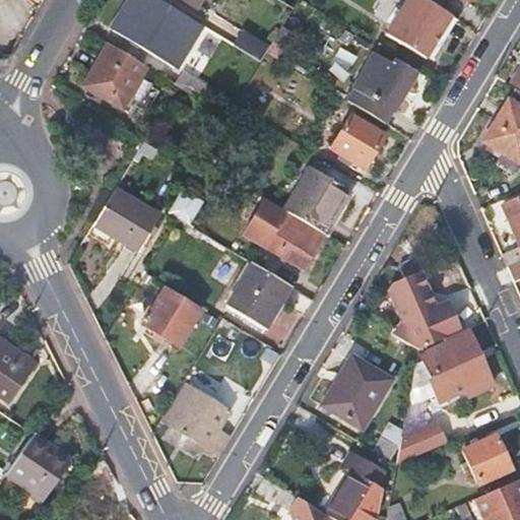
[(163,0),(130,0),(112,27),(149,52),(177,9),(163,0)]
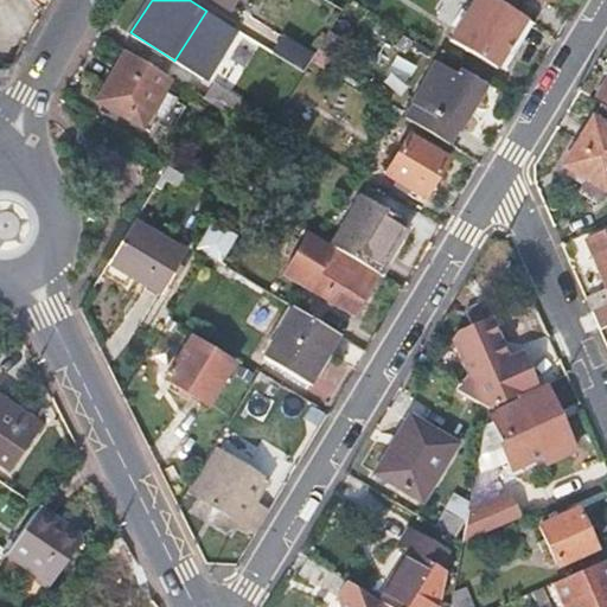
[(497,0),(473,0),(453,36),(498,64),(526,18),(512,8),(497,0)]
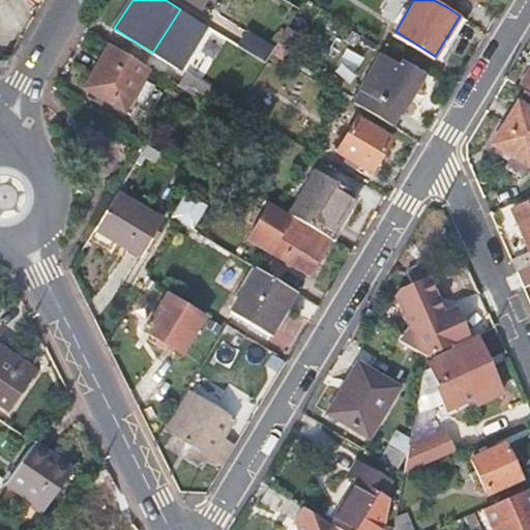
[(288,26),(274,48),(271,53),(282,59),(297,32),(288,26)]
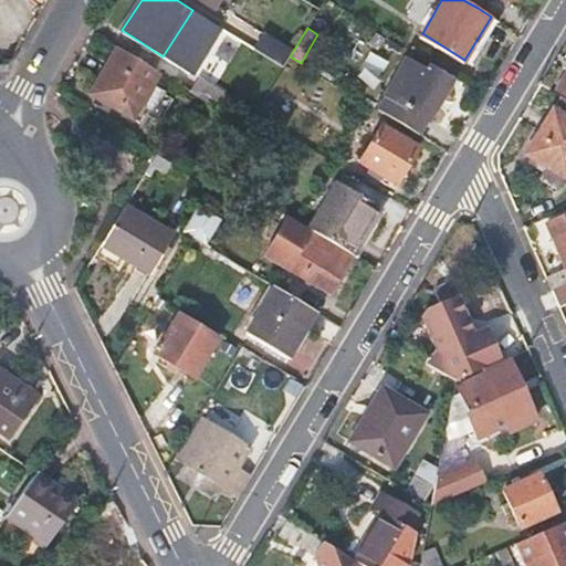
[(253,49),(283,69),(290,56),(293,51),(263,32),(253,49)]
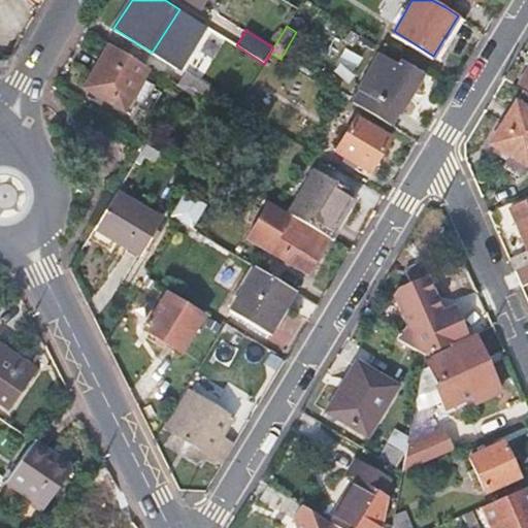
[(108,40),(81,85),(122,109),(130,98),(139,104),(151,86),(142,79),(150,67),(108,40)]
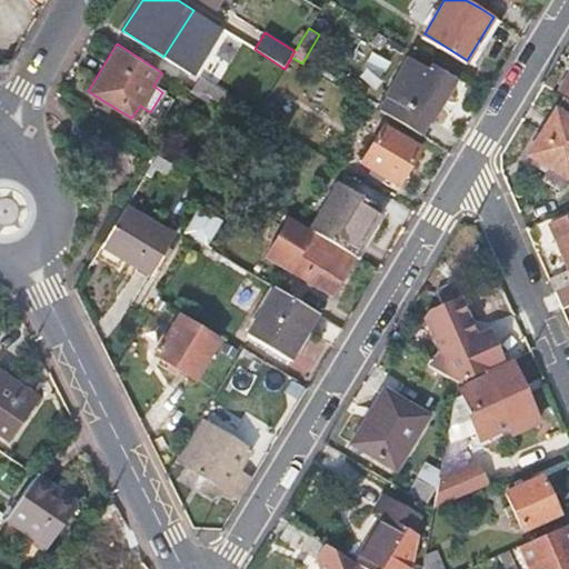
[(171,79),(200,97),(209,82),(181,65),(171,79)]
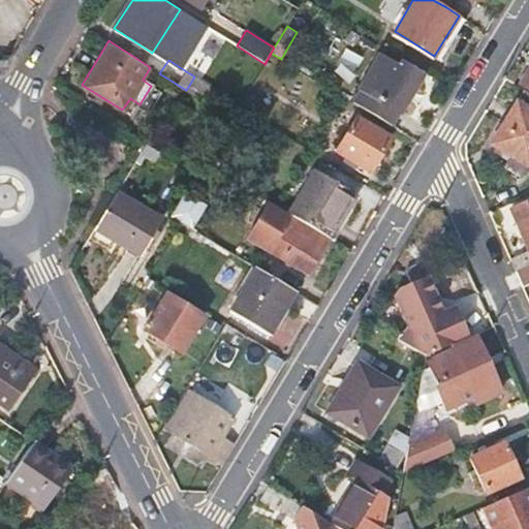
[(383,61),(356,105),(393,127),(422,75),(402,63),(397,69),(383,61)]
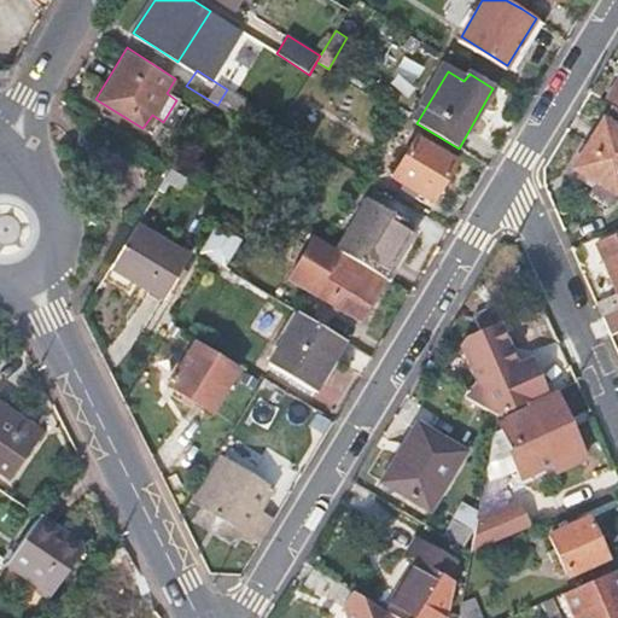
[(617,198),(617,197),(617,129),(605,121),(573,172),(617,198)]
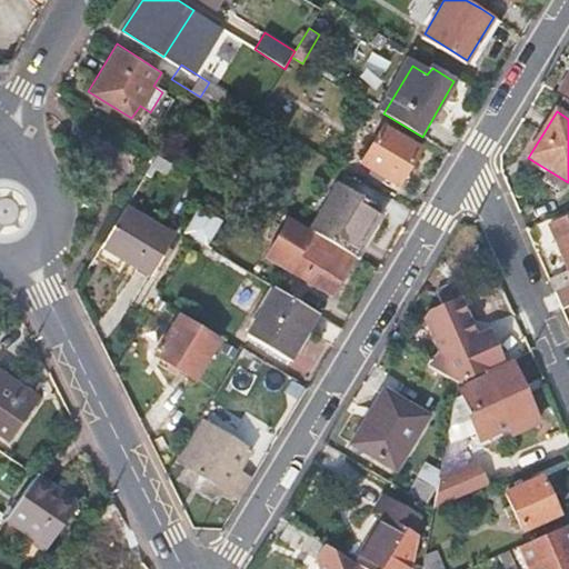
[(382,125),(360,162),(397,185),(420,148),(382,125)]
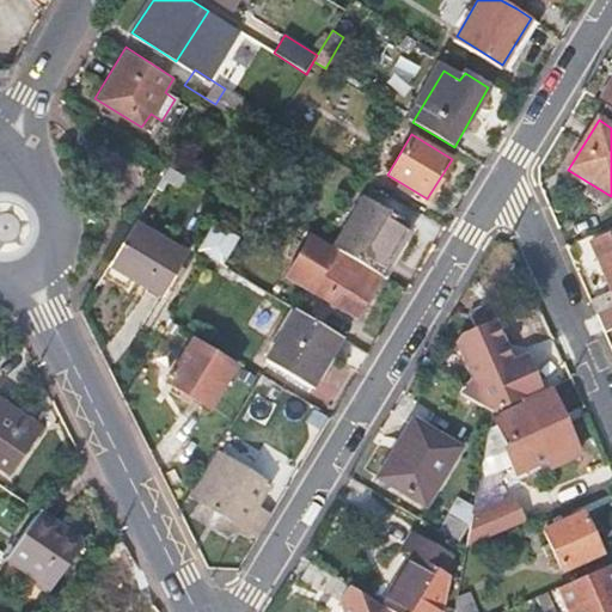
[(366,195),(335,246),(383,275),(412,224),(366,195)]
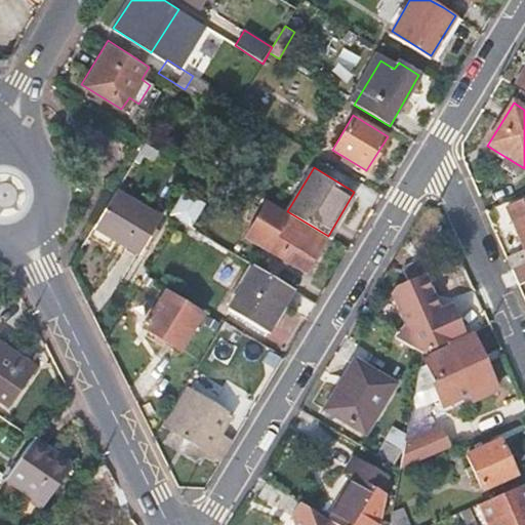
[(196,195),(185,188),(170,212),(182,219),(190,225),(197,213),(188,208),(196,195)]
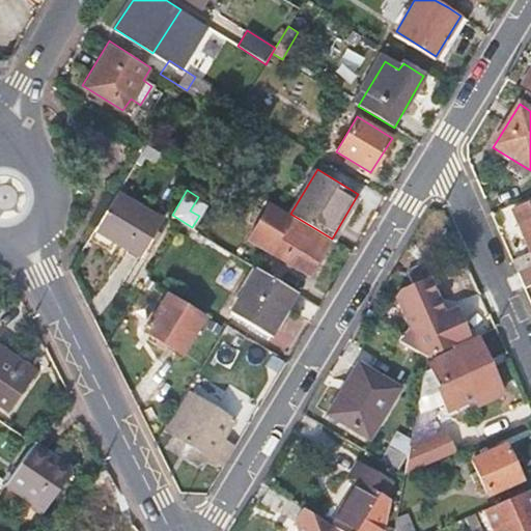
[(117,191),(95,228),(141,256),(163,218),(117,191)]
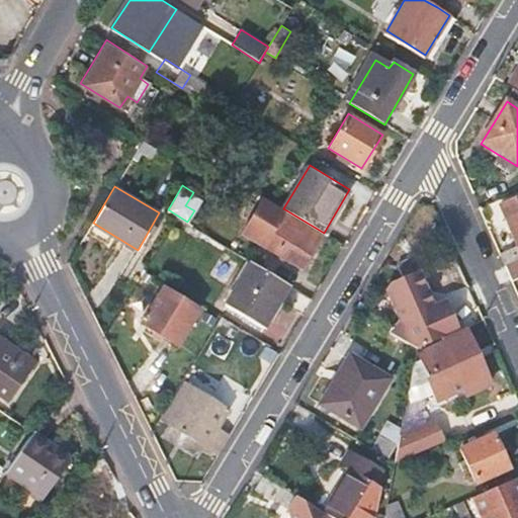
[(517,195),(499,204),(513,239),(516,238),(517,241),(517,245),(500,254),(505,265),(517,259),(517,195)]
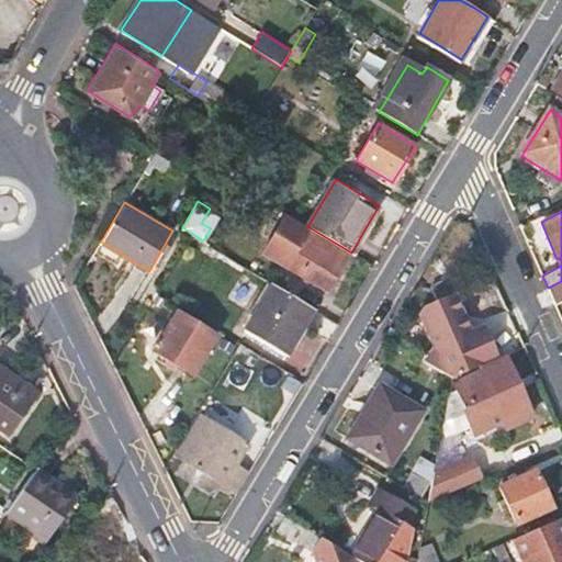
[(351,253),(307,226),(284,265),(272,283),(314,308),(316,311),(328,291),(351,253)]
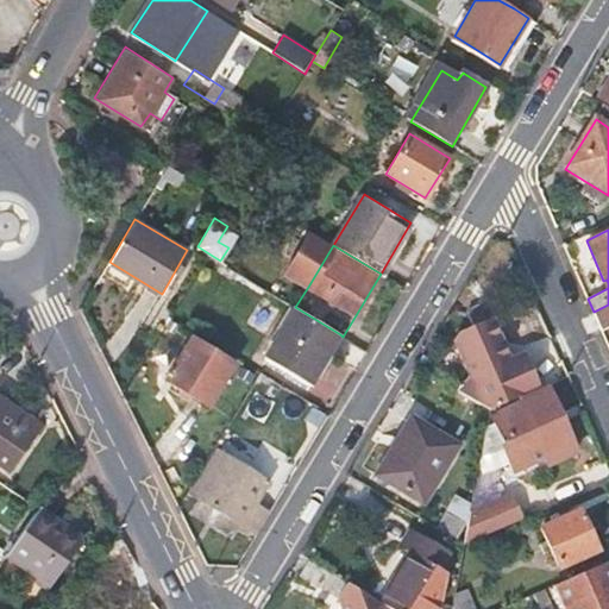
[(520,396),(535,390),(520,355),(510,359),(487,305),(470,312),(476,326),(473,326),(476,333),(456,341),(471,376),(460,393),(489,409),(520,396)]
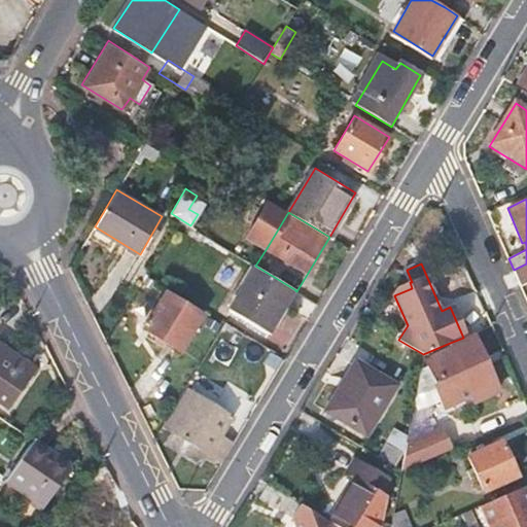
[(526,264),(514,270),(519,283),(526,279),(526,264)]
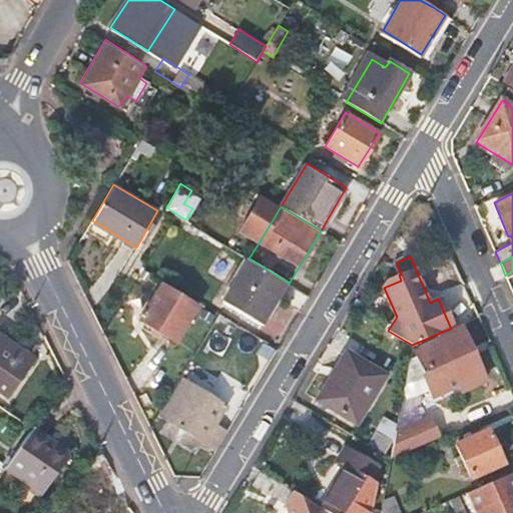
[(248,259),(223,301),(261,324),(287,282),(248,259)]
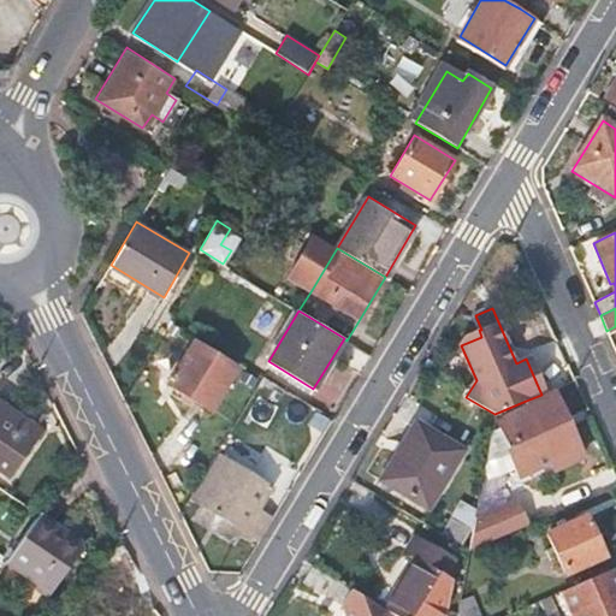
[(236,369),(191,343),(165,385),(208,413),(236,369)]
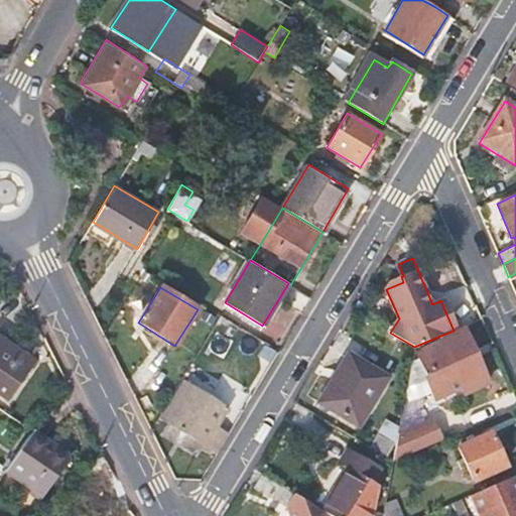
[(442,342),(421,351),(431,373),(426,375),(430,384),(434,382),(440,396),(463,387),(467,397),(490,387),(464,326),(454,331),(440,336),(442,342)]
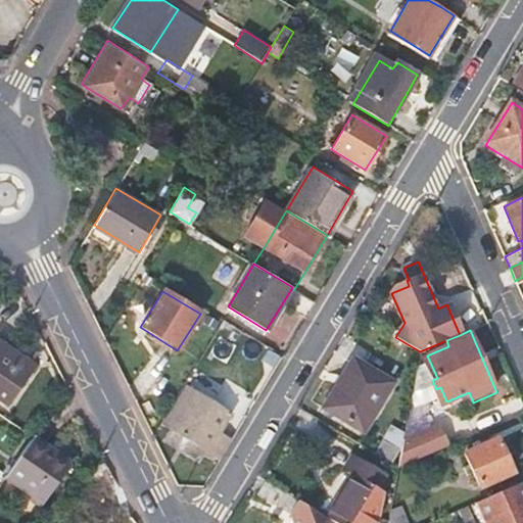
[(0,343),(0,397),(7,402),(32,366),(0,343)]
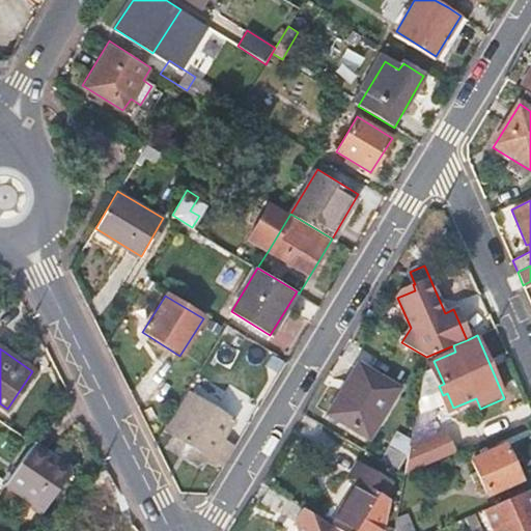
[(360,365),(329,414),(369,438),(399,389),(360,365)]
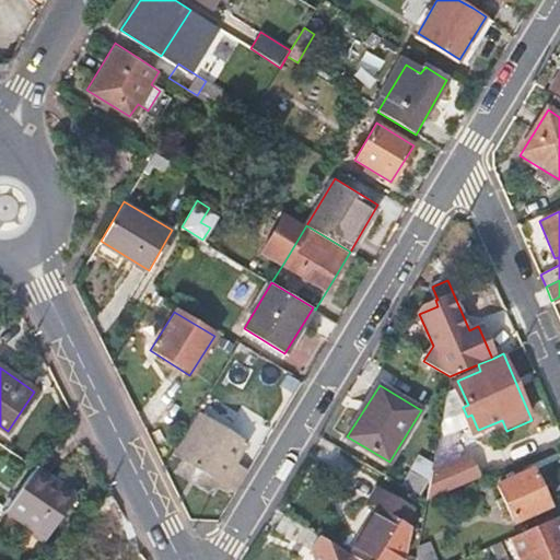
[(199,412),(176,451),(237,488),(246,474),(248,469),(236,463),(248,441),(199,412)]
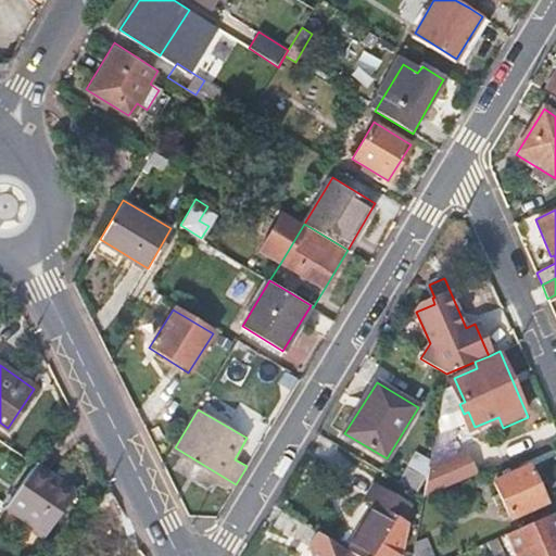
[(429,469),(424,495),(480,471),(471,451),(429,469)]
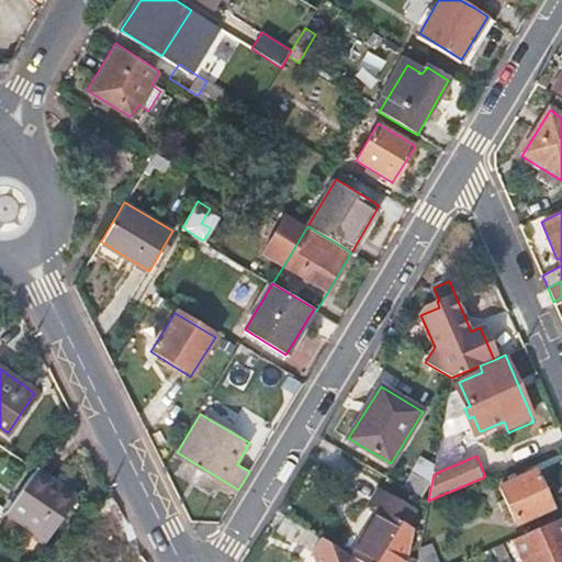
[(24,461),(12,479),(24,486),(35,469),(24,461)]
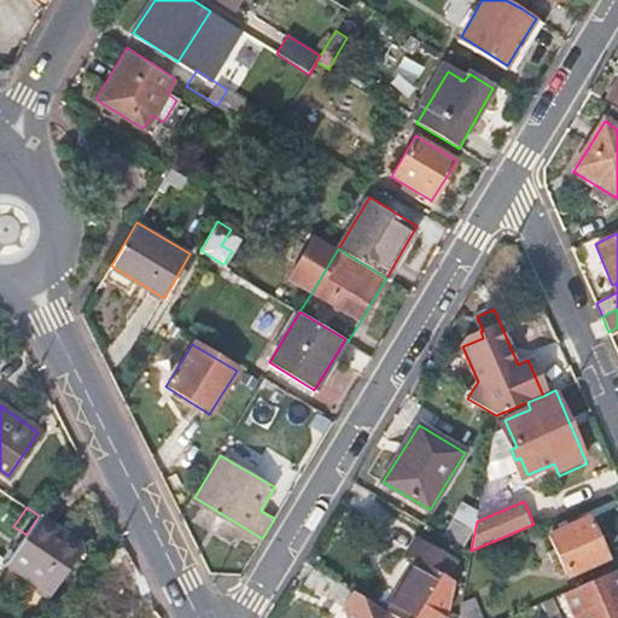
[(27,535),(6,564),(50,593),(75,555),(62,547),(69,536),(39,516),(27,535)]
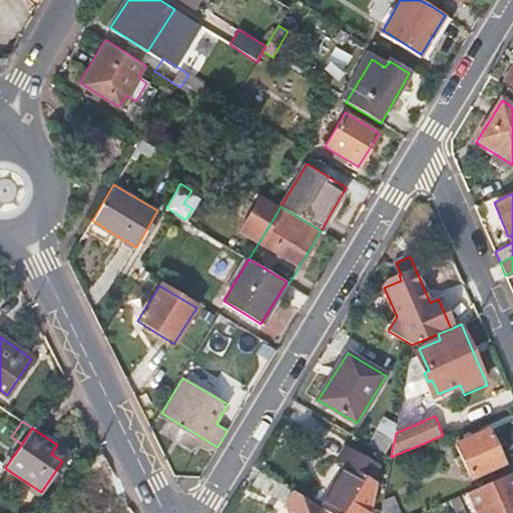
[(503,464),(489,431),(457,445),(471,478),(503,464)]
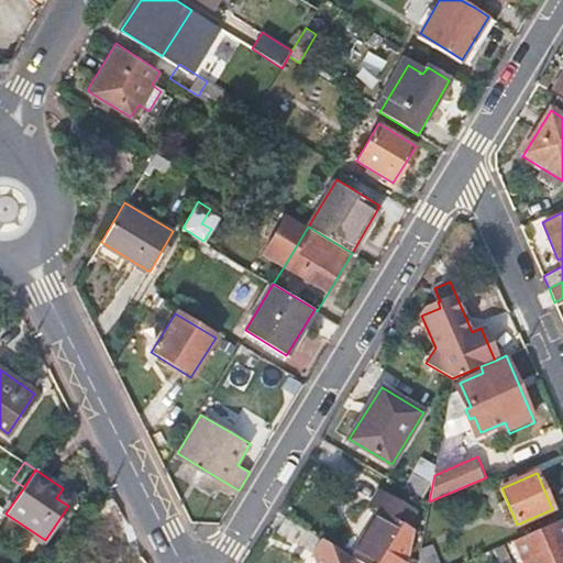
[(379,514),(353,559),(359,562),(406,562),(409,532),(405,529),(416,511),(381,490),(371,508),(379,514)]
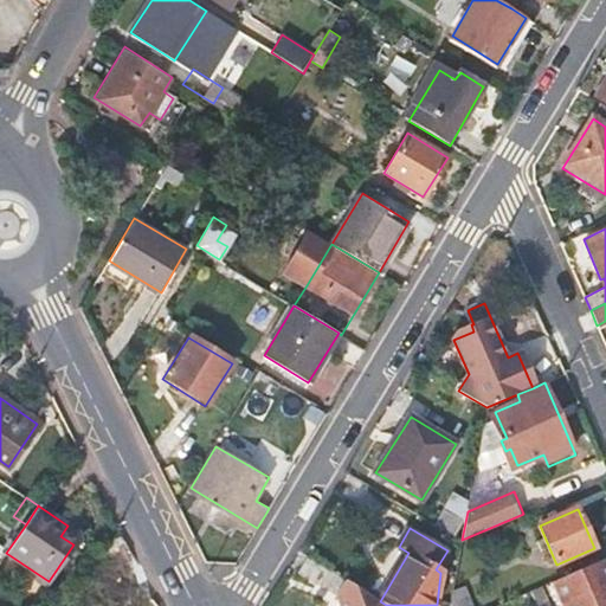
[(552,581),(561,605),(605,605),(605,562),(604,559),(552,581)]
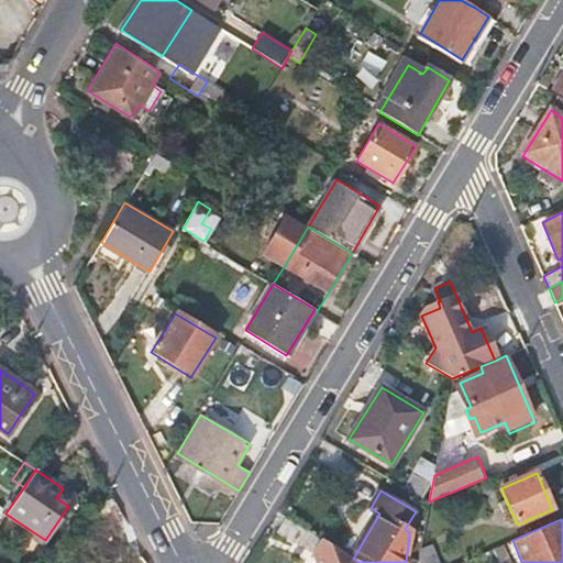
[(359,562),(353,559),(339,550),(320,539),(311,553),(315,562),(359,562)]
